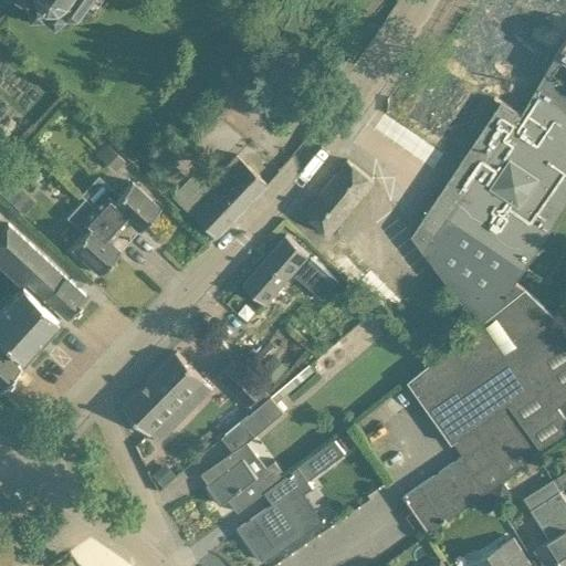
[(19,0),(28,6),(31,18),(30,20),(32,21),(33,19),(45,18),(55,25),(55,29),(59,29),(59,25),(69,17),(77,17),(79,19),(81,18),(80,16),(85,8),(87,10),(88,9),(92,12),(101,0),(19,0)]
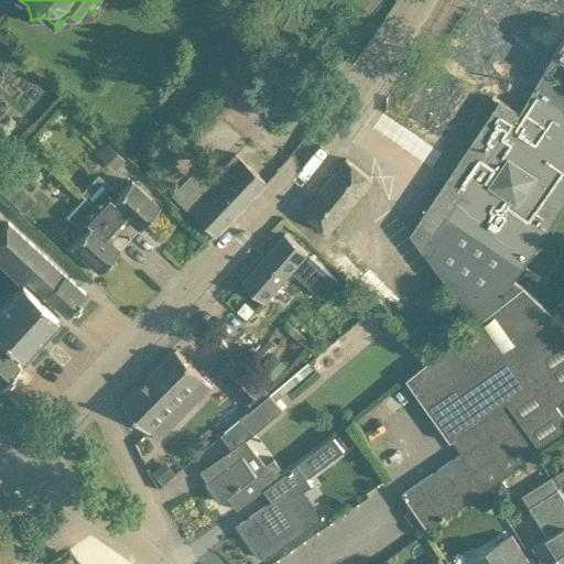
[(563,36),(517,111),(499,101),(431,204),(411,235),(436,269),(478,322),(522,286),(513,280),(563,205),(563,36)]
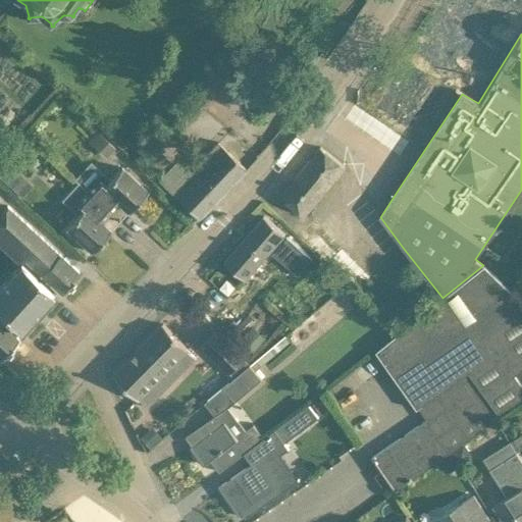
[(217,142),(190,171),(176,159),(172,163),(155,148),(140,164),(169,193),(198,219),(246,169),(217,142)]
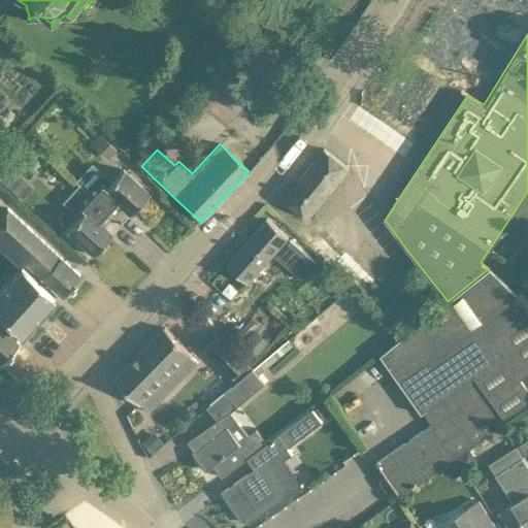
[(325,149),(284,199),(308,219),(349,169),(326,150),(325,149)]
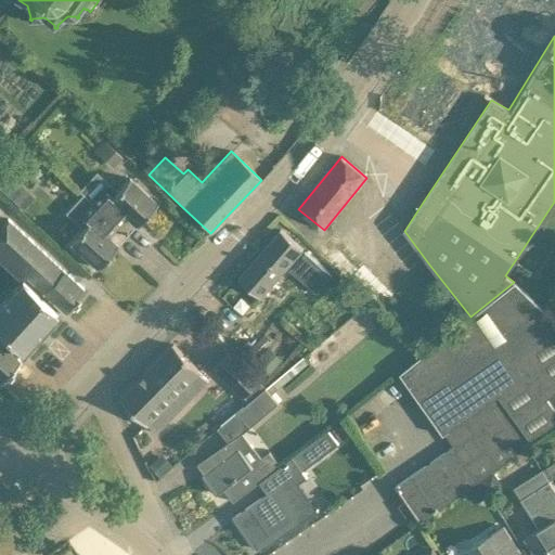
[(108,183),(91,203),(117,227),(127,216),(137,226),(156,203),(129,178),(117,191),(108,183)]
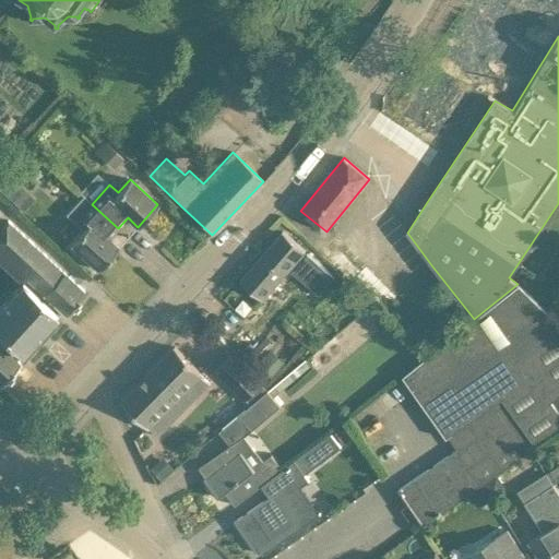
[(108,238),(118,228),(92,204),(82,195),(64,214),(82,230),(70,244),(97,270),(118,247),(108,238)]
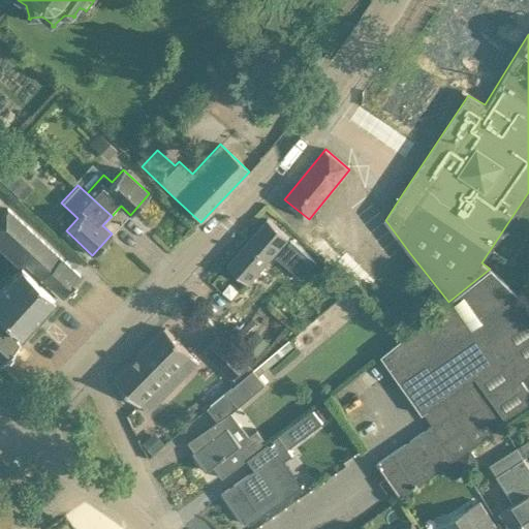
[(11,348),(17,343),(18,344),(19,342),(14,339),(17,336),(19,334),(20,335),(22,333),(22,332),(32,320),(33,321),(42,311),(41,310),(52,298),(53,299),(55,297),(54,296),(58,292),(62,296),(63,293),(62,293),(67,288),(68,289),(74,282),(73,281),(78,276),(79,277),(81,276),(7,209),(0,216),(0,215),(0,362),(0,361),(4,356),(5,358),(12,349),(11,348)]
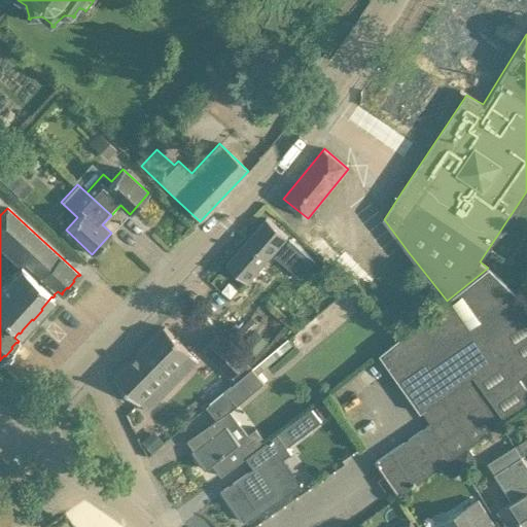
[(267,218),(246,242),(268,260),(275,252),(292,268),(306,253),(267,218)]
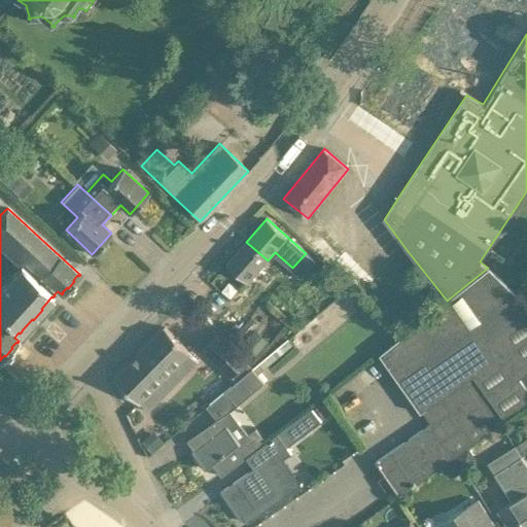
[(304,239),(320,255),(331,245),(315,227),(304,239)]
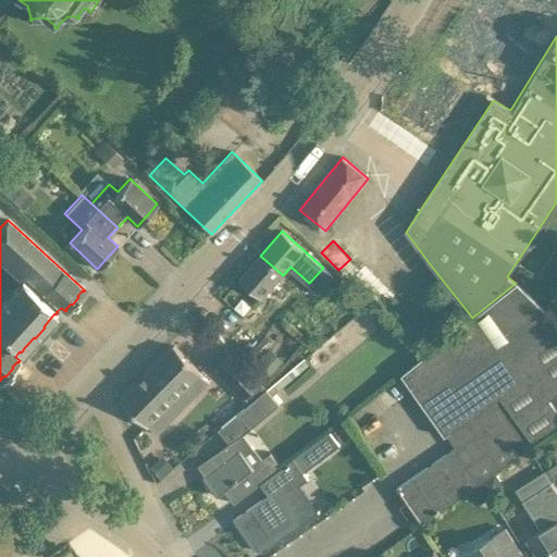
[(261,299),(283,275),(260,256),(239,280),(255,293),(261,299)]
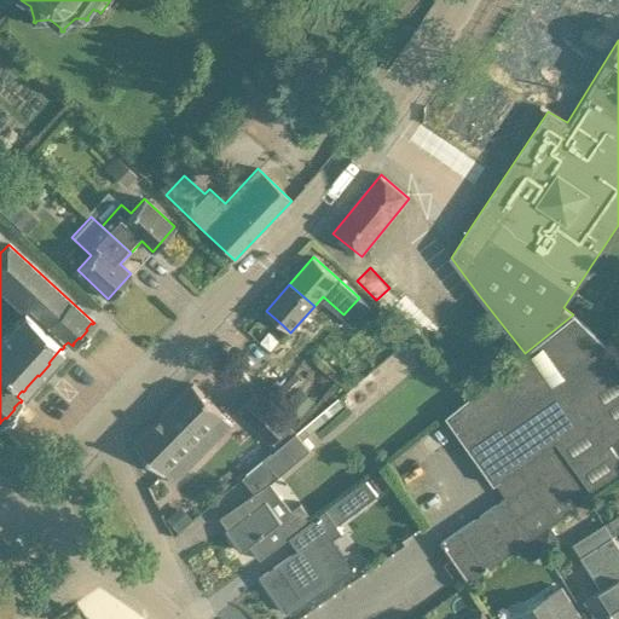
[(618,433),(618,357),(573,314),(525,353),(528,358),(446,416),(495,485),(496,484),(505,497),(440,543),(452,559),(444,565),(452,577),(461,571),(468,583),(514,551),(518,549),(516,548),(618,475),(618,455),(612,444),(612,441),(613,439),(614,437),(618,433)]
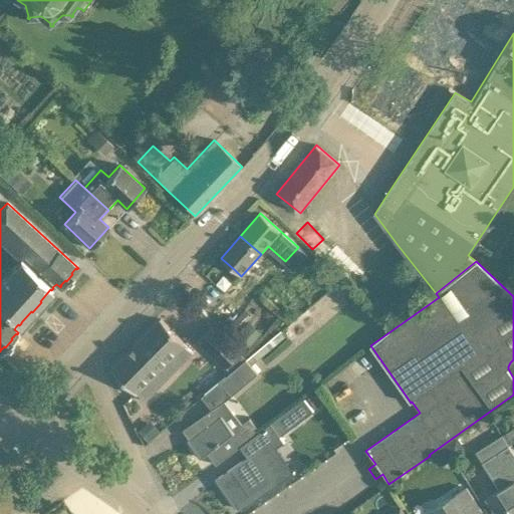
[(145,386),(153,393),(178,366),(171,359),(186,343),(161,319),(111,369),(137,394),(145,386)]
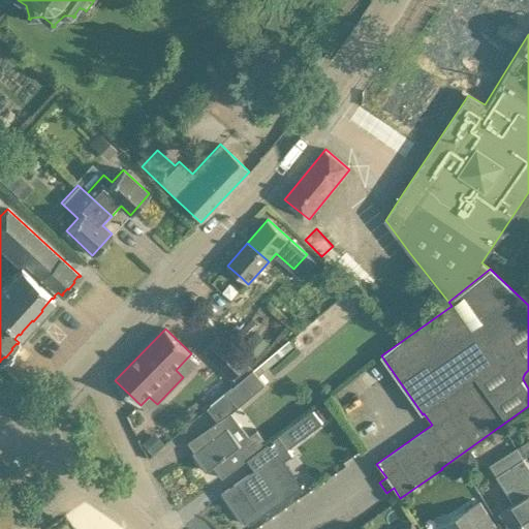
[(248,364),(218,335),(204,349),(234,378),(248,364)]
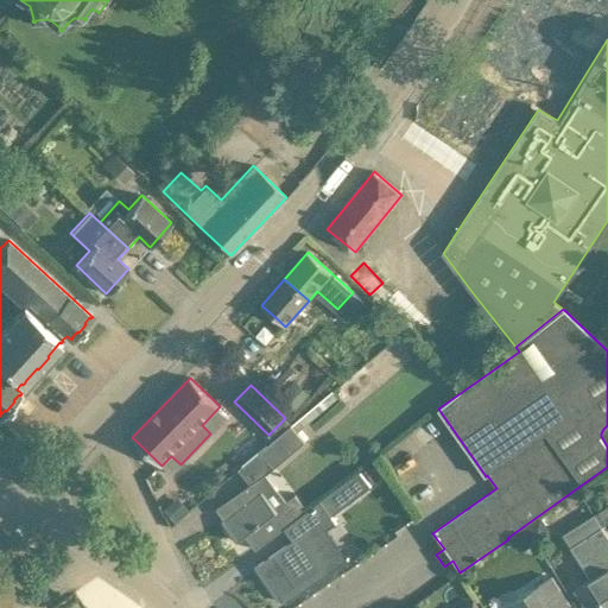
[(331,391),(290,425),(296,432),(337,398),(331,391)]
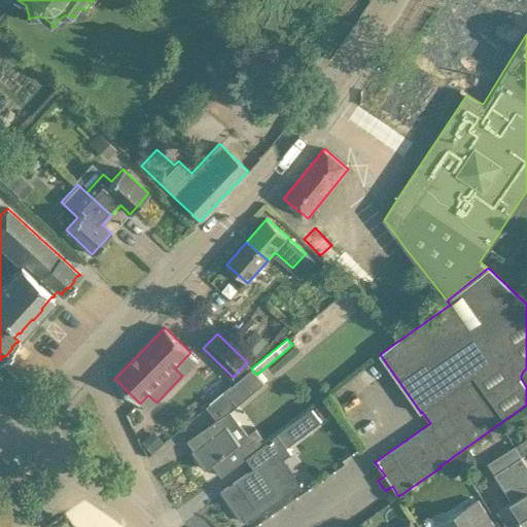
[(237,382),(225,390),(238,405),(264,383),(256,375),(251,369),(237,382)]
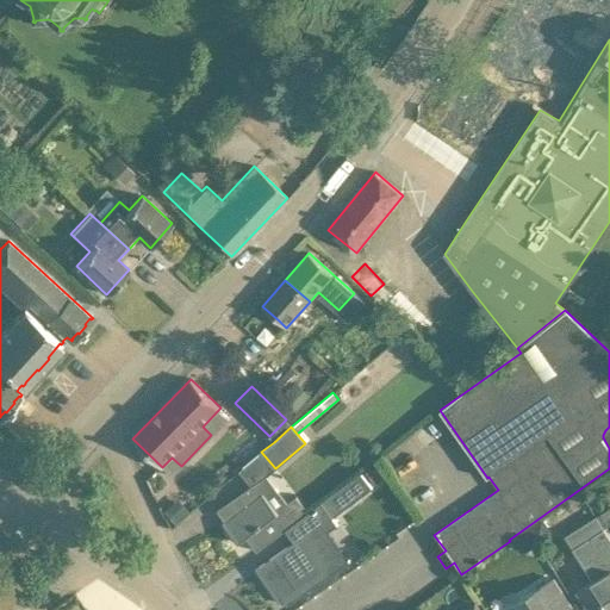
[(293,542),(256,568),(279,601),(282,598),(287,604),(349,560),(349,559),(343,564),(323,535),(337,524),(332,517),(372,487),(361,472),(307,512),(285,529),(293,542)]
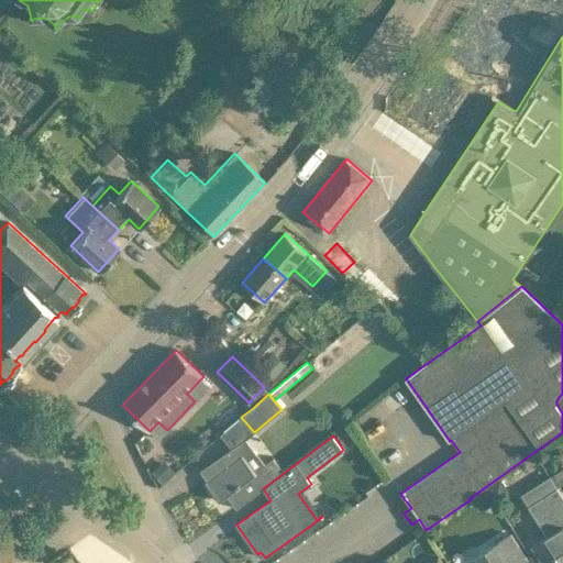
[(219,457),(200,471),(203,475),(207,473),(210,478),(206,482),(212,490),(211,492),(216,497),(217,496),(220,500),(228,496),(236,508),(263,488),(284,473),(283,471),(272,459),(266,464),(256,472),(235,448),(234,446),(233,448),(219,457)]
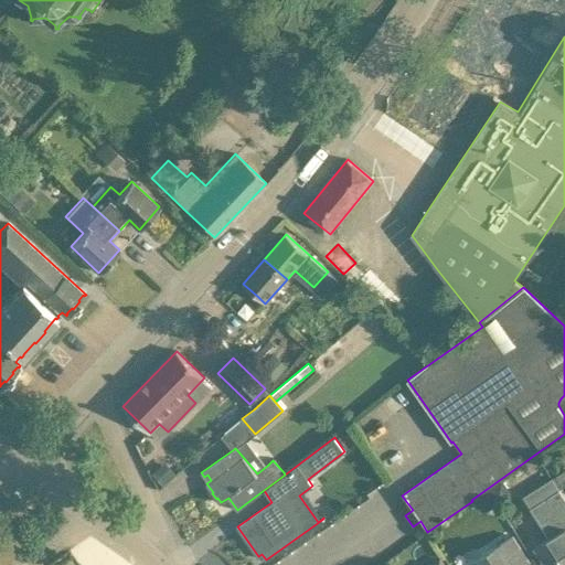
[(564,469),(552,478),(560,489),(564,484),(564,469)]
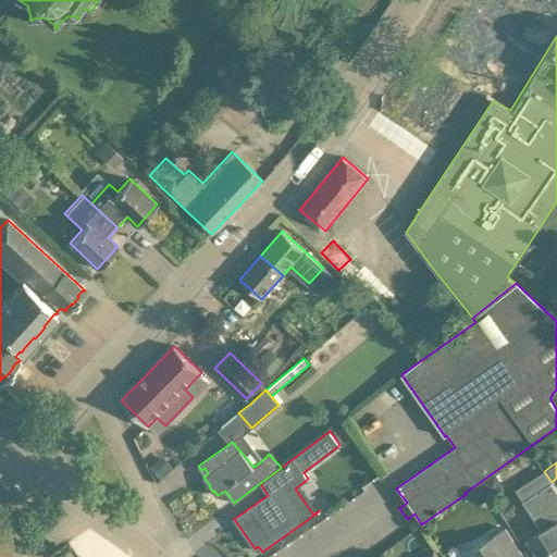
[(556,556),(556,491),(552,482),(544,471),(517,490),(541,529),(527,537),(537,555),(536,556),(556,556)]
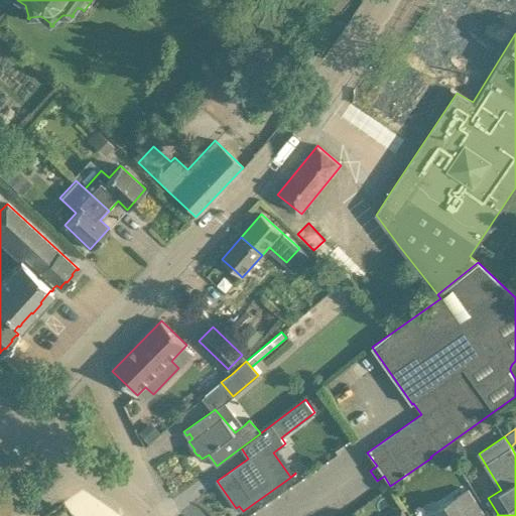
[(473,497),(468,489),(437,508),(440,515),(480,515),(484,514),(473,497)]
